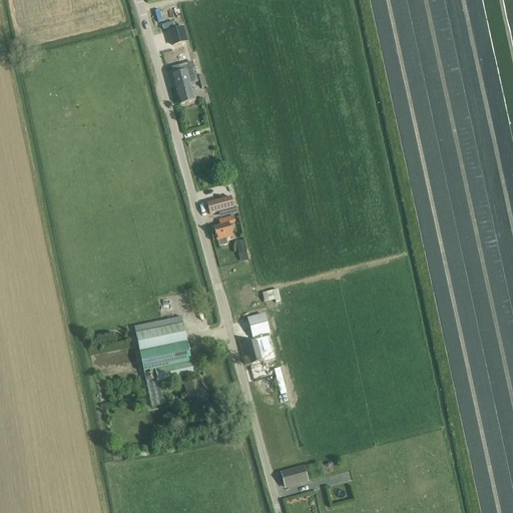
[(175,91),(191,86),(188,77),(193,76),(191,68),(194,67),(190,54),(182,56),(186,72),(171,76),(175,91)]
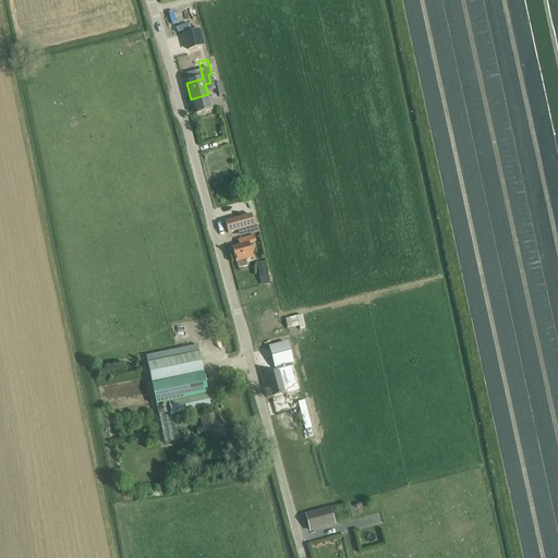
[(191,99),(195,114),(213,110),(208,94),(191,99)]
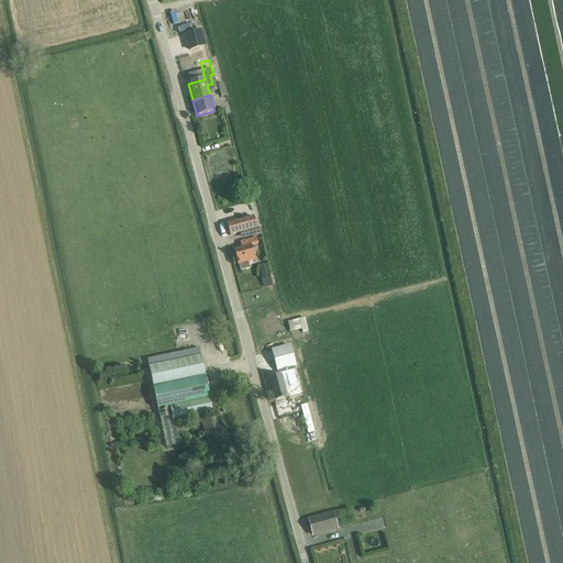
[(223,107),(227,116),(233,114),(231,105),(223,107)]
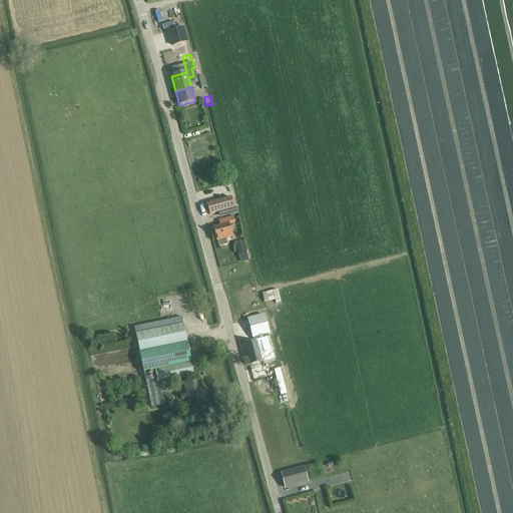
[(197,129),(187,131),(189,139),(199,136),(197,129)]
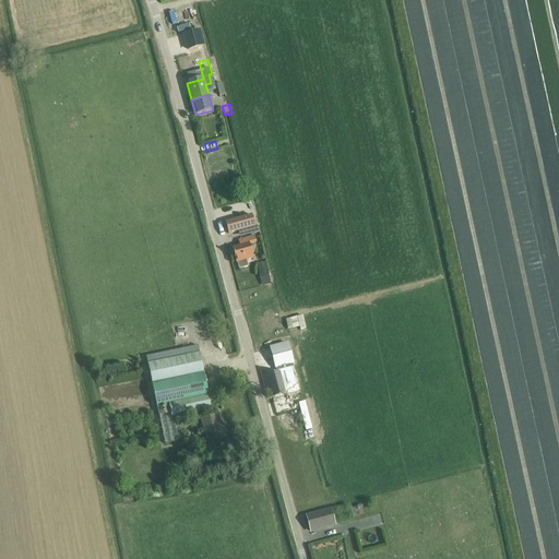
[(252,216),(225,223),(228,234),(254,227),(252,216)]
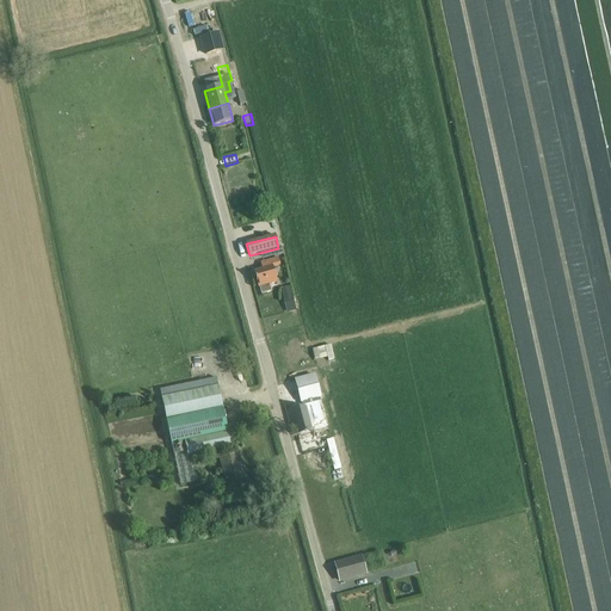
[(254,271),(258,288),(277,283),(272,265),(279,264),(278,258),(260,263),(263,270),(254,271)]
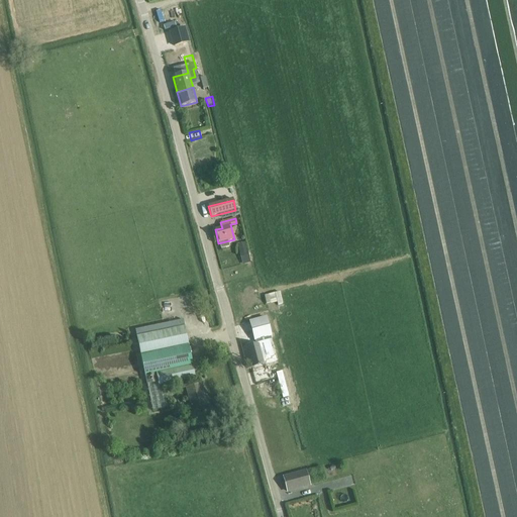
[(248,250),(239,253),(242,265),(251,263),(250,260),(248,250)]
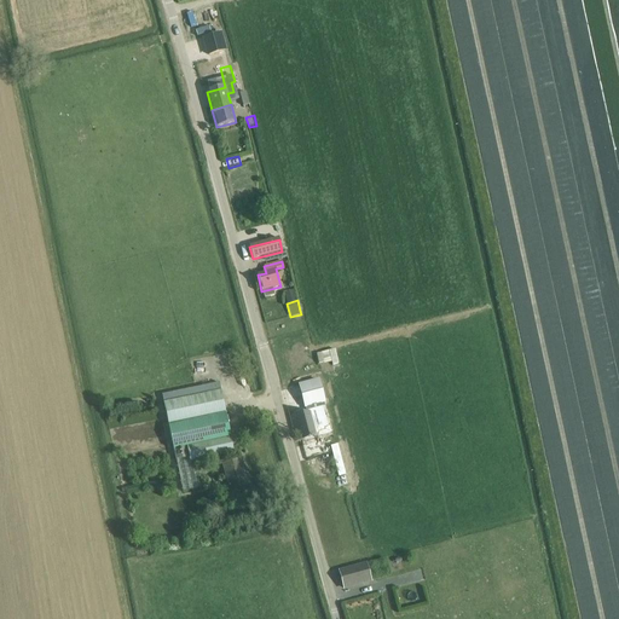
[(340,350),(317,352),(318,364),(341,363),(340,350)]
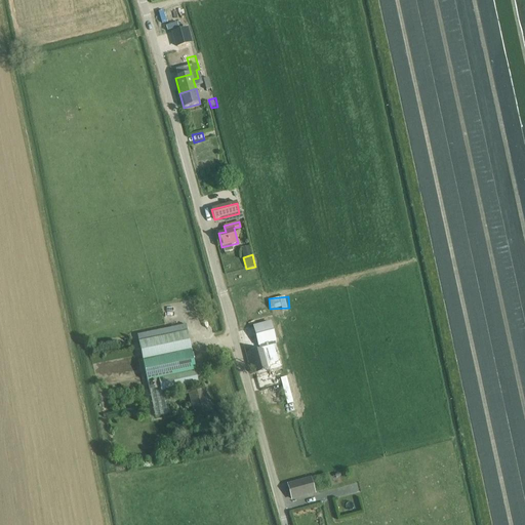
[(270,324),(254,328),(258,345),(275,340),(270,324)]
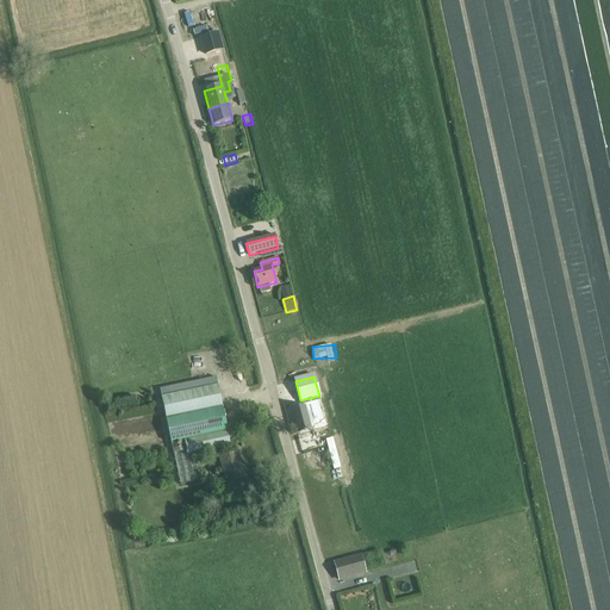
[(223,409),(218,385),(217,378),(160,388),(173,453),(174,453),(181,484),(198,480),(193,455),(231,447),(223,409)]
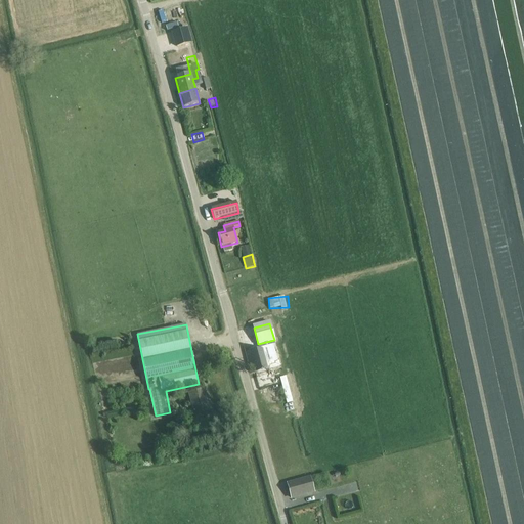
[(265,365),(255,368),(260,389),(270,386),(271,386),(269,380),(281,377),(276,357),(278,356),(275,344),(261,348),(263,360),(264,360),(265,365)]
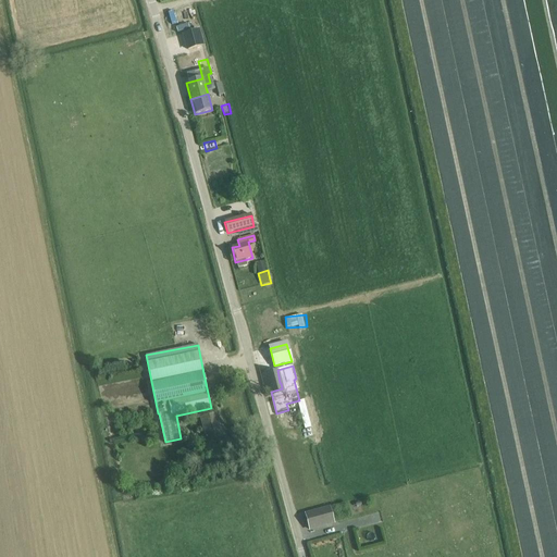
[(311,428),(319,425),(312,397),(305,399),(311,428)]
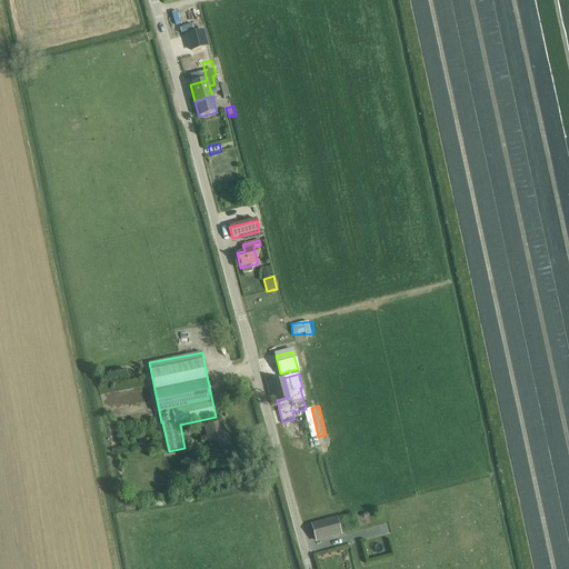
[(205,427),(213,457),(230,452),(222,422),(205,427)]
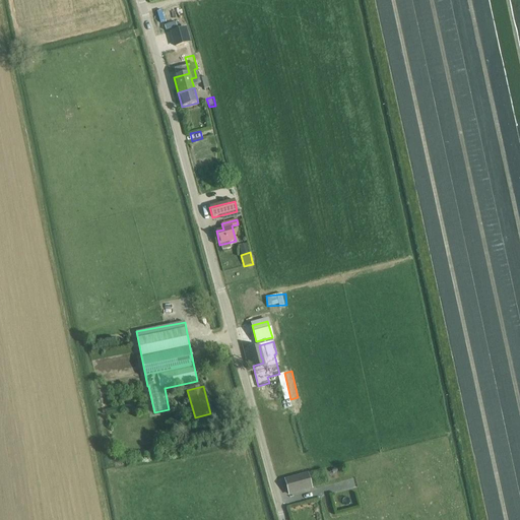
[(310,482),(286,490),(289,501),(313,495),(310,482)]
